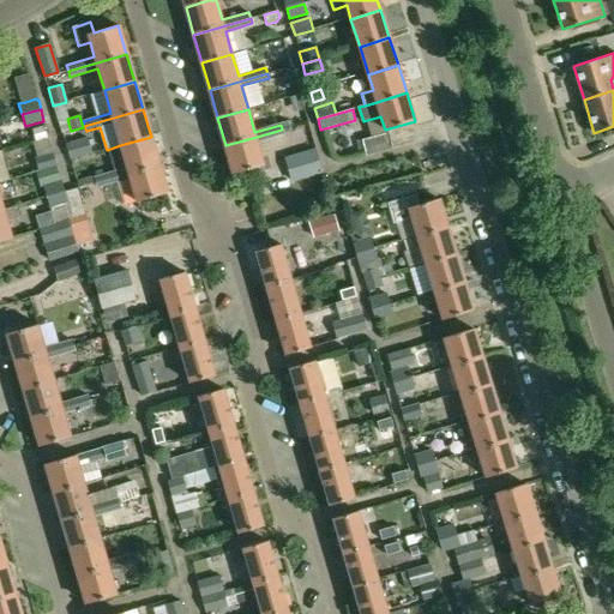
[(289,122),(281,125),(282,130),(283,134),(292,132),(289,122)]
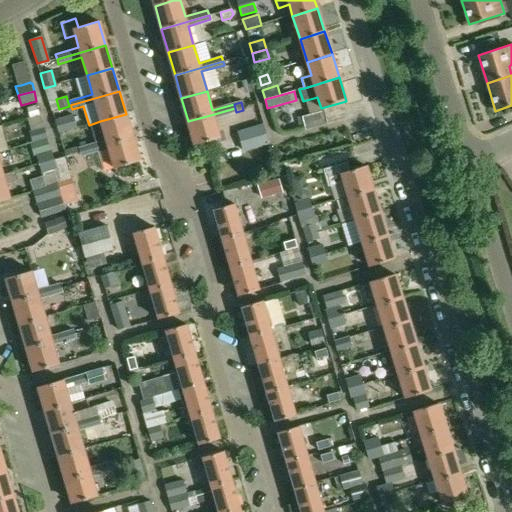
[(38,105),(28,108),(30,117),(41,114),(38,105)]
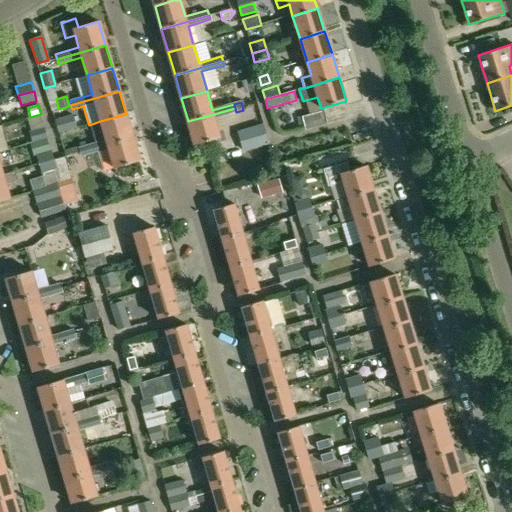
[(214,114),(188,121),(195,145),(220,138),(217,126),(215,118),(236,112),(235,108),(214,114)]
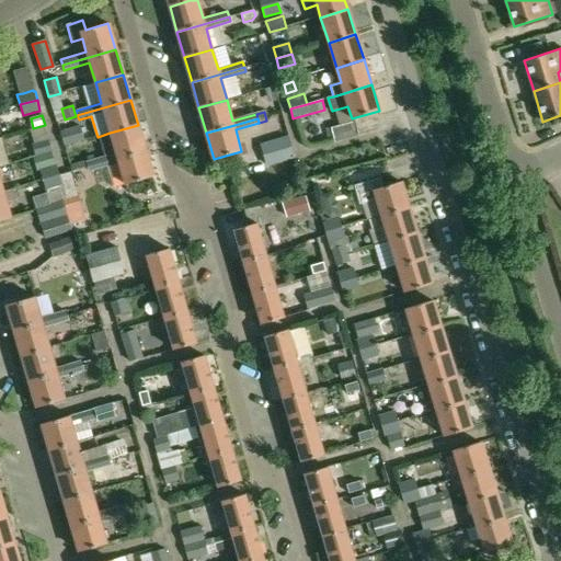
[(271,122),(247,127),(250,138),(273,133),(271,122)]
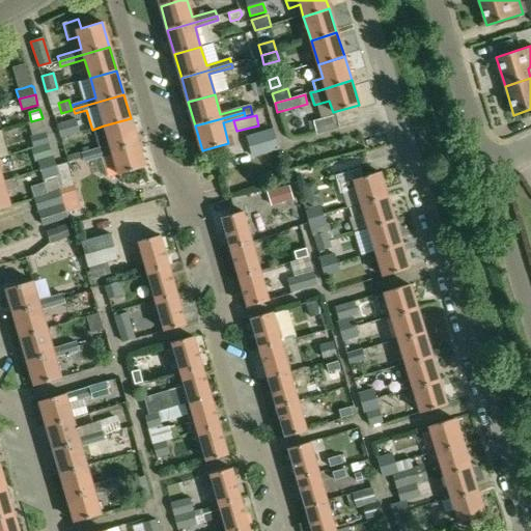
[(322,119),(313,122),(315,129),(317,135),(340,128),(336,115),(322,119)]
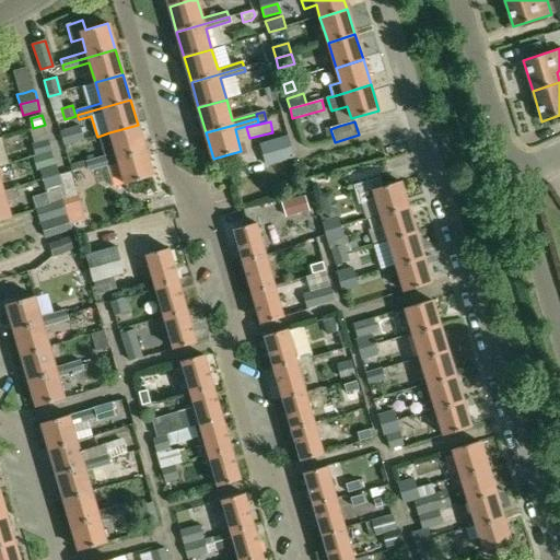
[(33,128),(27,129),(35,154),(51,150),(45,125),(33,128)]
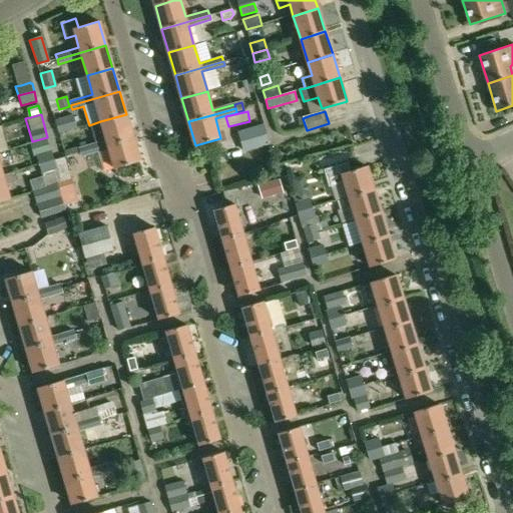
[(95,142),(80,147),(81,152),(132,137),(126,114),(100,121),(100,122),(105,139),(95,142)]
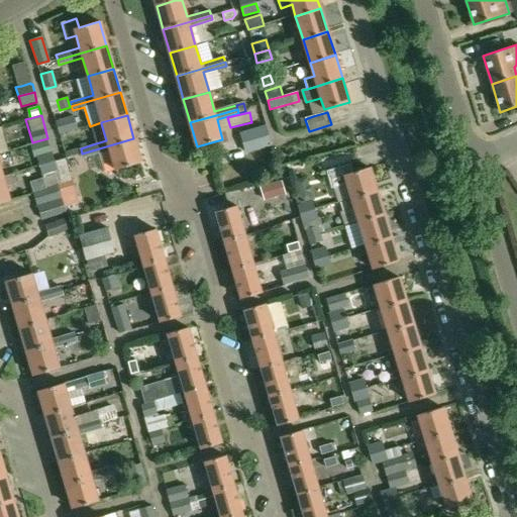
[(74,116),(56,121),(60,134),(77,128),(74,116)]
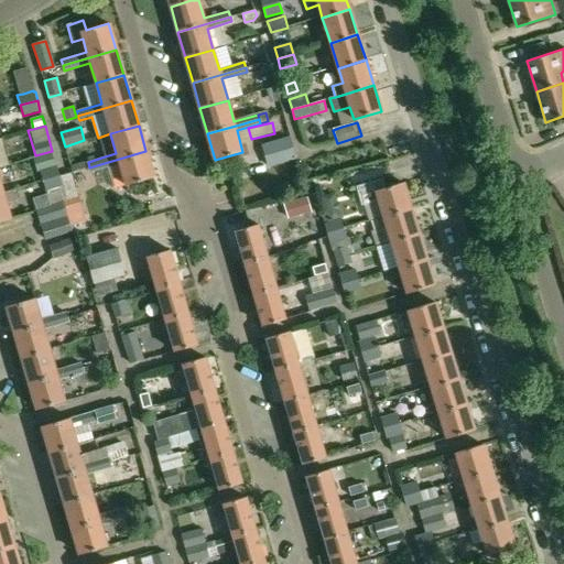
[(290,138),(262,145),(269,166),(295,159),(290,138)]
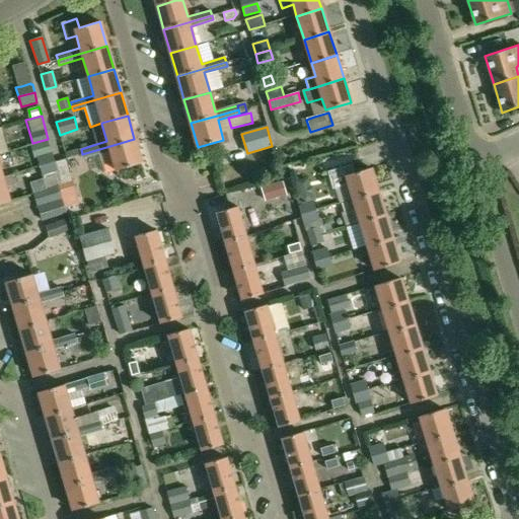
[(48,139),(32,143),(40,167),(55,163),(55,160),(49,141),(48,139)]
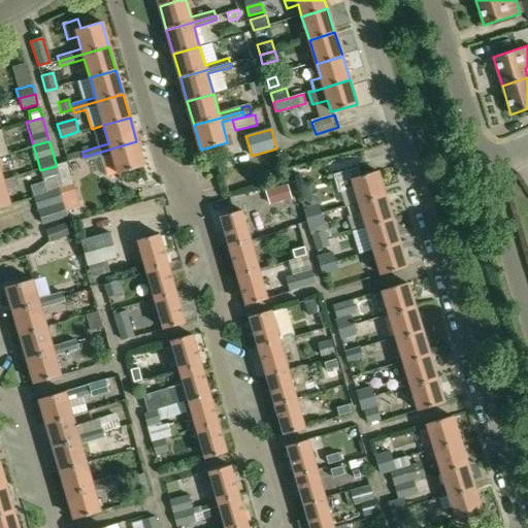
[(136,141),(84,157),(85,161),(101,157),(107,176),(118,173),(143,166),(136,141)]
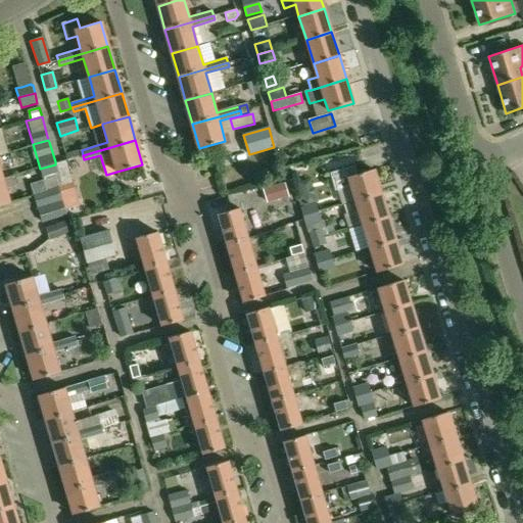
[(57,171),(55,172),(59,188),(72,184),(65,162),(58,164),(55,164),(57,171)]
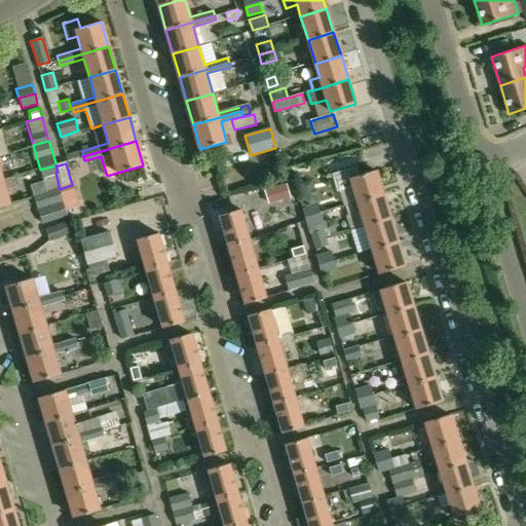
[(55,165),(40,170),(44,183),(46,192),(59,189),(60,189),(55,173),(58,172),(55,165)]
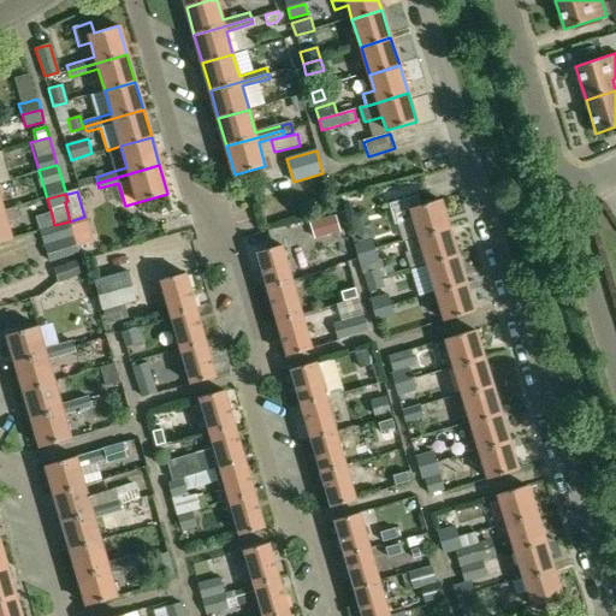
[(416,195),(389,203),(395,224),(413,219),(419,237),(449,227),(444,213),(440,200),(420,206),(416,195)]
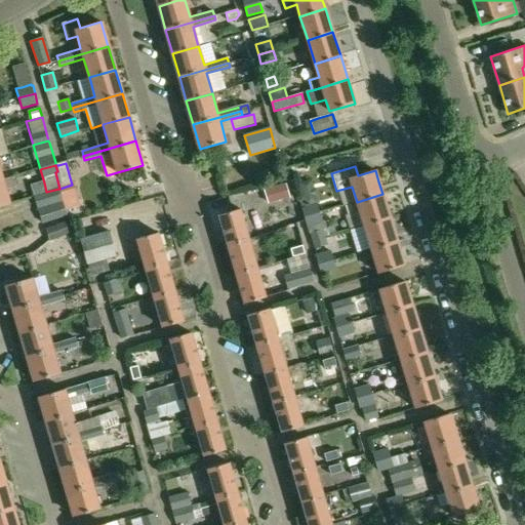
[(4,179),(0,180),(0,206),(11,204),(6,189),(15,186),(13,177),(4,179)]
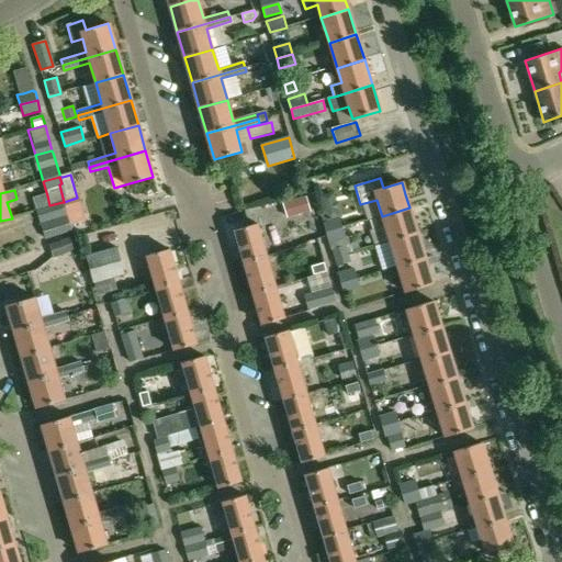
[(305,194),(281,201),(285,216),(310,209),(305,194)]
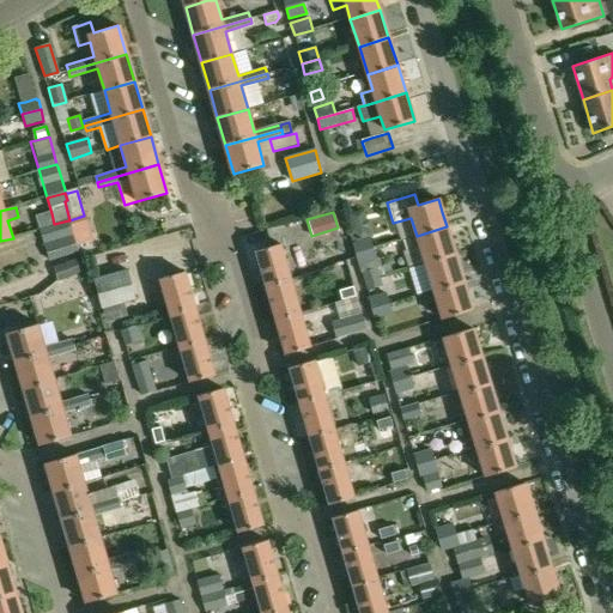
[(52,213),(36,218),(38,229),(54,224),(52,213)]
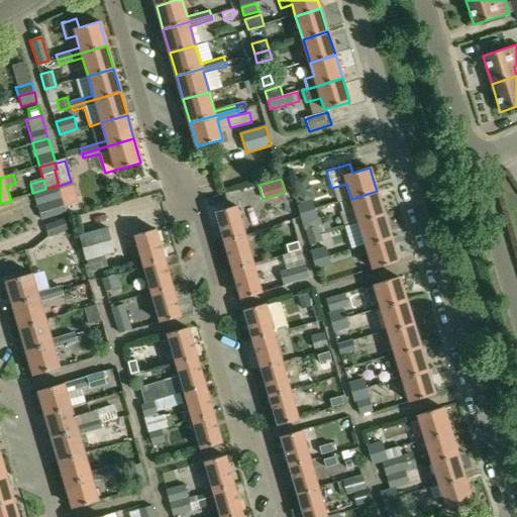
[(59,186),(58,186),(62,202),(75,198),(76,198),(72,182),(71,182),(59,186)]
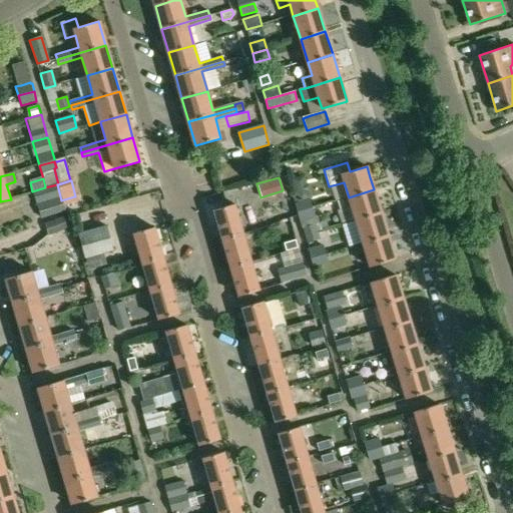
[(45,187),(32,191),(37,207),(61,200),(57,184),(45,187)]
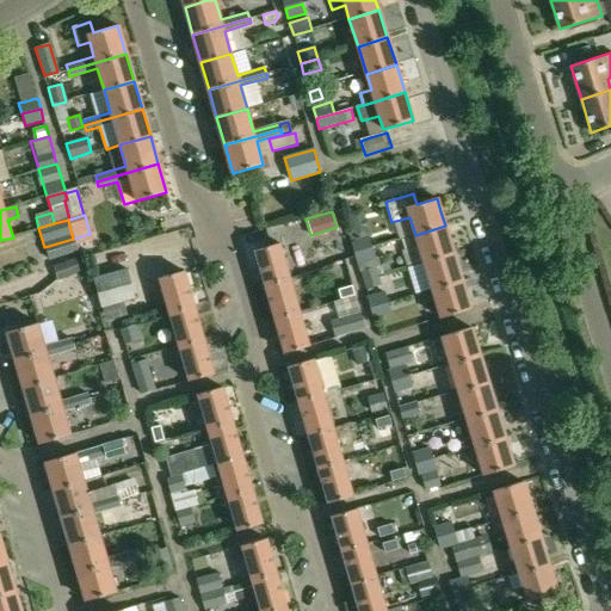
[(445,226),(415,235),(424,263),(454,253),(445,226)]
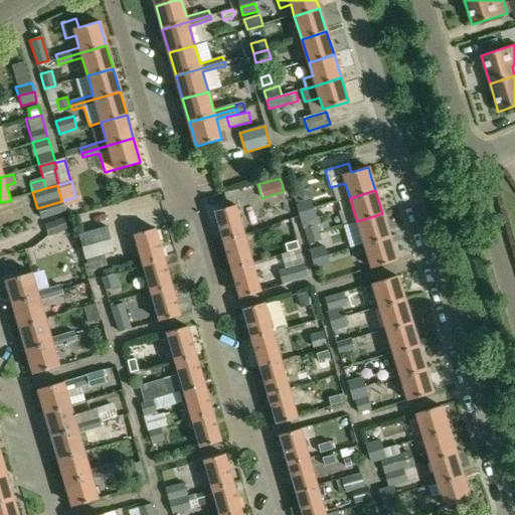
[(310,200),(296,204),(299,214),(313,209),(310,200)]
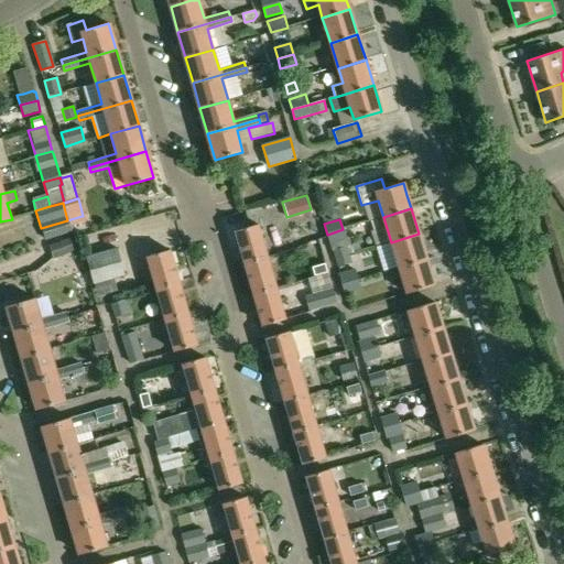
[(67,220),(41,228),(44,239),(44,241),(72,234),(71,227),(67,220)]
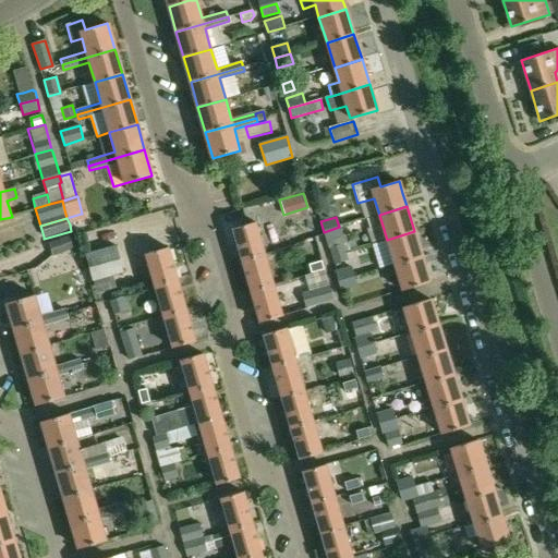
[(256,222),(233,229),(242,259),(265,254),(256,222)]
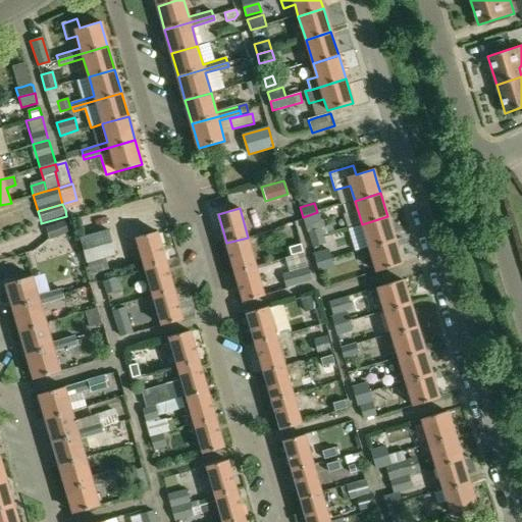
[(317,212),(303,217),(305,221),(306,225),(313,222),(320,220),(317,212)]
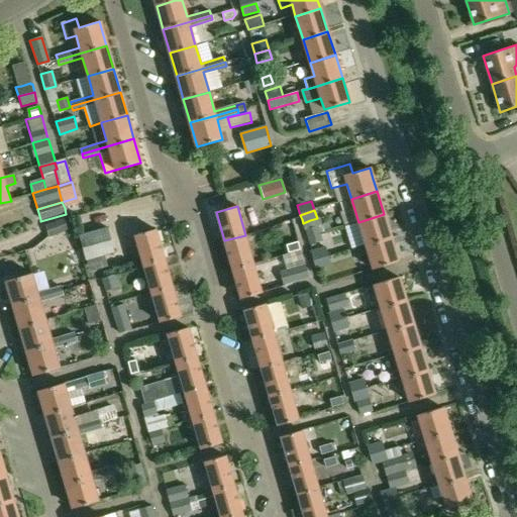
[(384,214),(358,222),(366,245),(391,237),(384,214)]
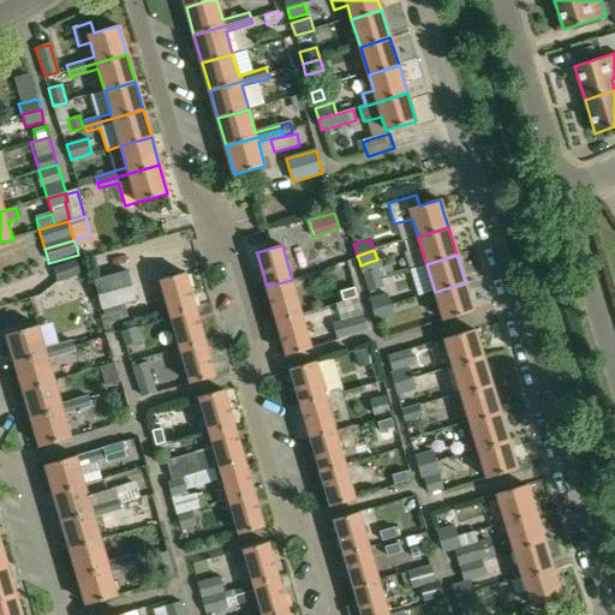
[(369,262),(360,266),(363,274),(377,269),(380,268),(377,260),(369,262)]
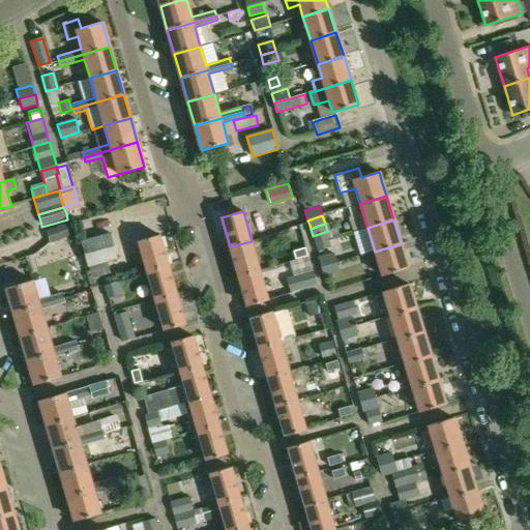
[(65,225),(47,231),(50,242),(69,236),(65,225)]
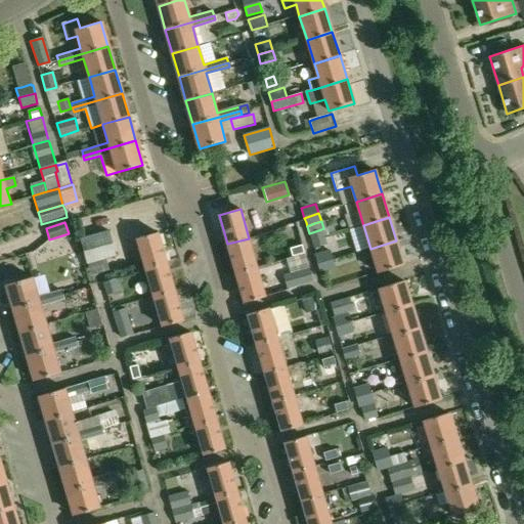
[(107,229),(80,237),(88,264),(104,259),(116,256),(107,229)]
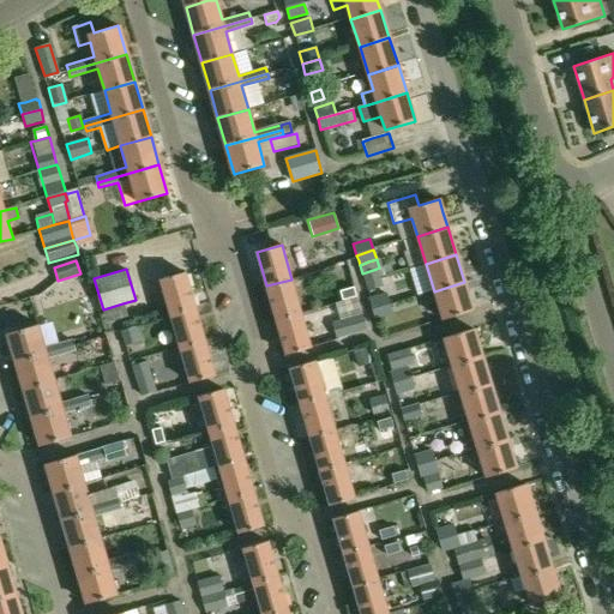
[(377,269),(362,274),(368,290),(381,286),(377,269)]
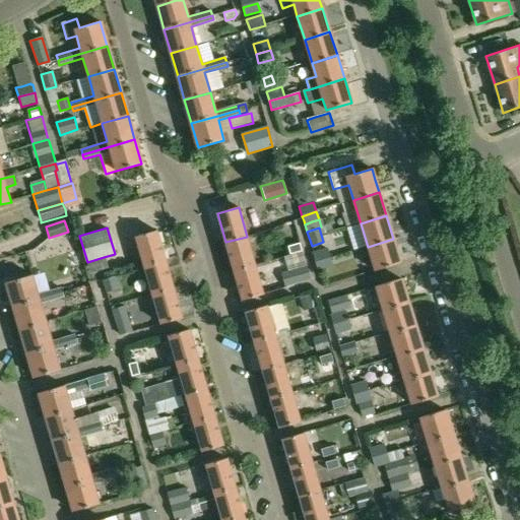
[(156,231),(135,237),(144,266),(165,260),(156,231)]
